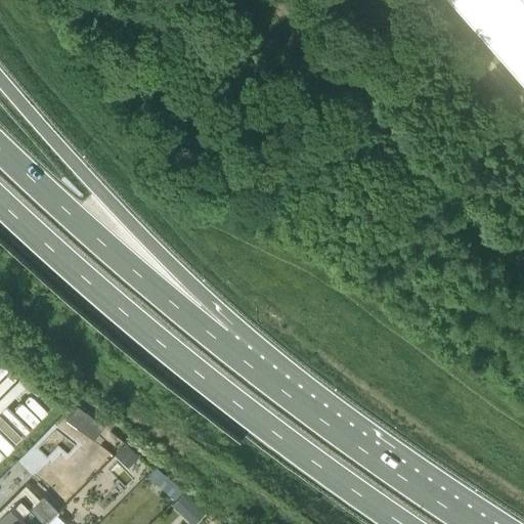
[(523,0),(446,0),(523,89),(523,0)]
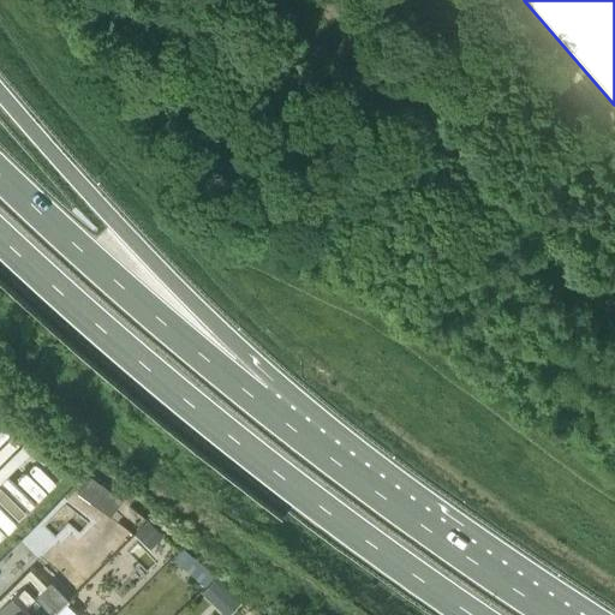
[(39,511),(59,477),(37,464),(17,499),(39,511)]
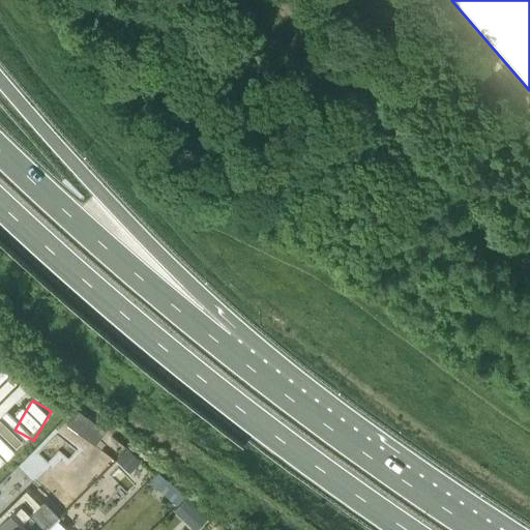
[(94,444),(105,431),(78,410),(67,424),(94,444)]
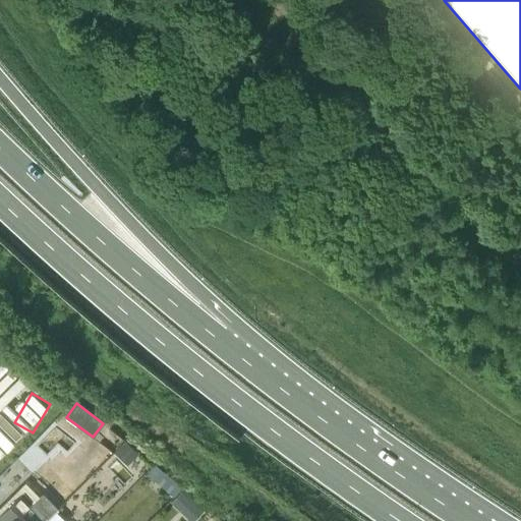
[(10,426),(0,431),(0,437),(7,451),(19,444),(10,426)]
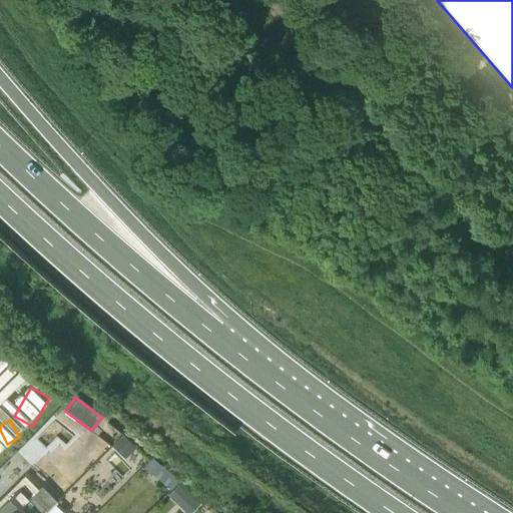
[(122,435),(112,445),(124,457),(135,446),(122,435)]
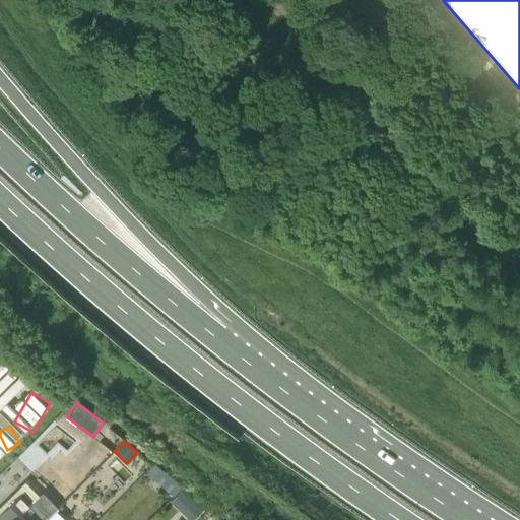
[(45,519),(47,518),(55,511),(58,508),(43,492),(34,501),(19,488),(0,506),(0,516),(3,519),(45,519)]
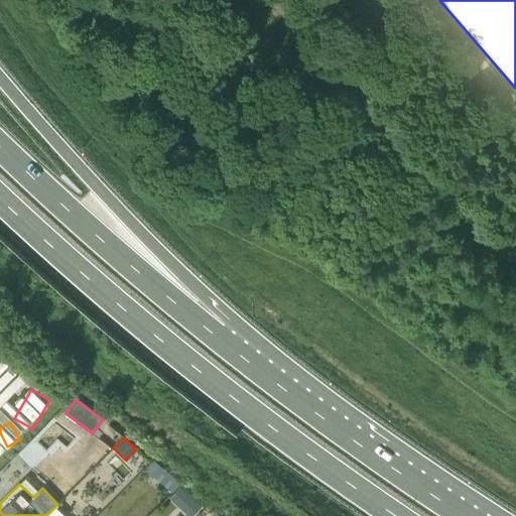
[(180,486),(168,497),(177,506),(189,494),(180,486)]
